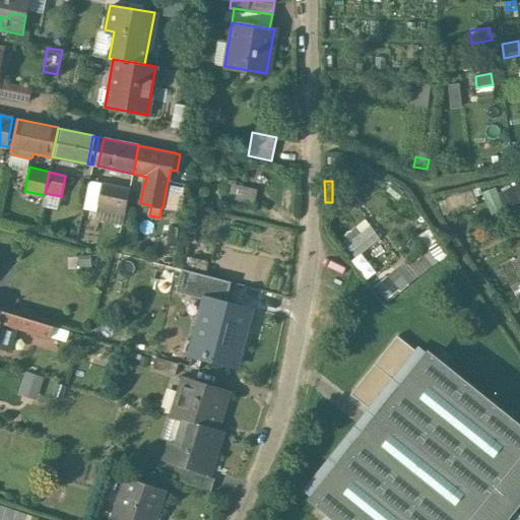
[(129,189),(102,184),(96,209),(124,215),(129,189)]
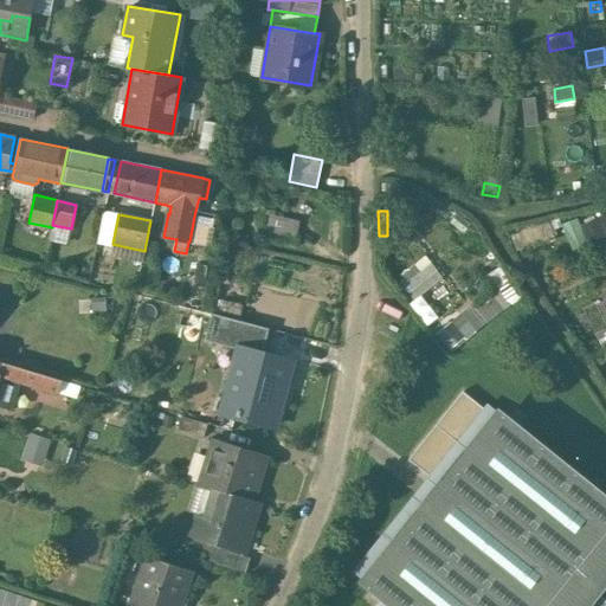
[(269,233),(298,236),(301,218),(270,214),(269,233)]
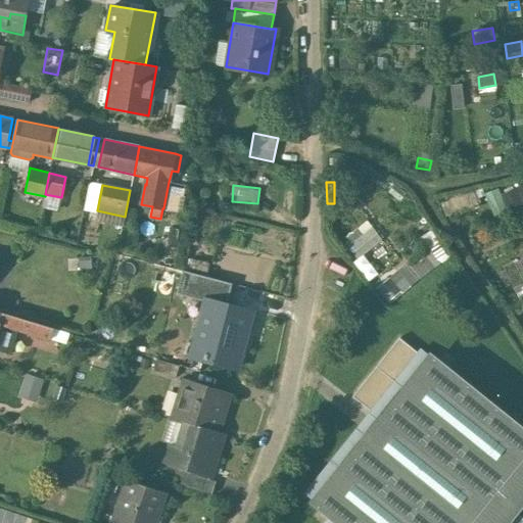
[(407,194),(393,185),(387,194),(400,203),(407,194)]
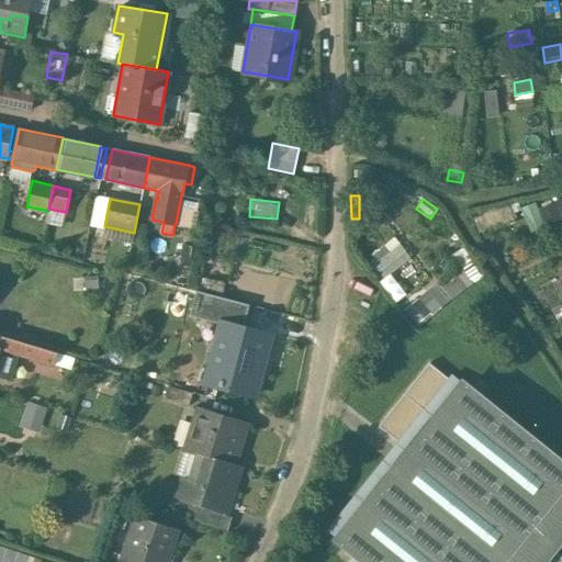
[(534,202),(520,209),(531,235),(546,229),(534,202)]
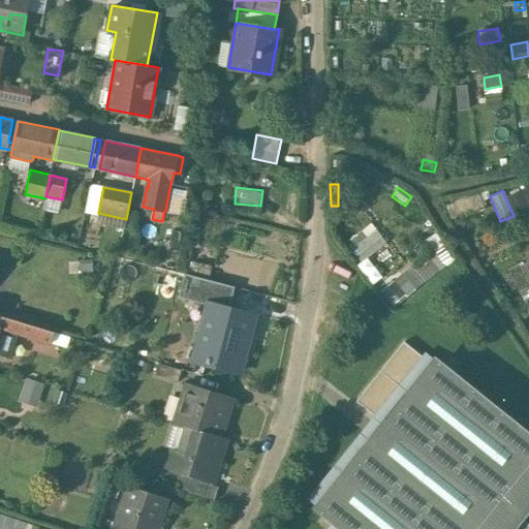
[(528,198),(525,190),(508,197),(517,216),(528,211),(528,198)]
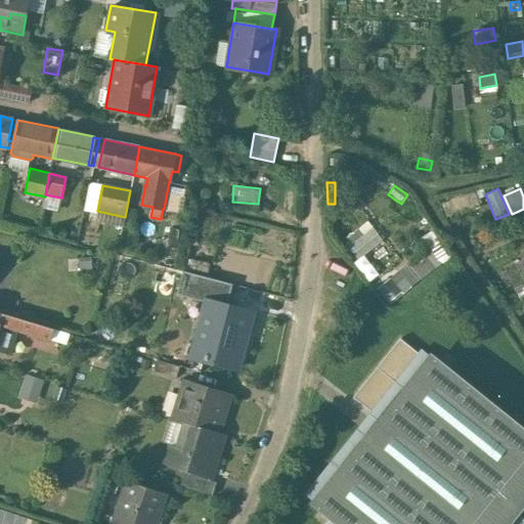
[(475,192),(449,201),(453,215),(479,206),(475,192)]
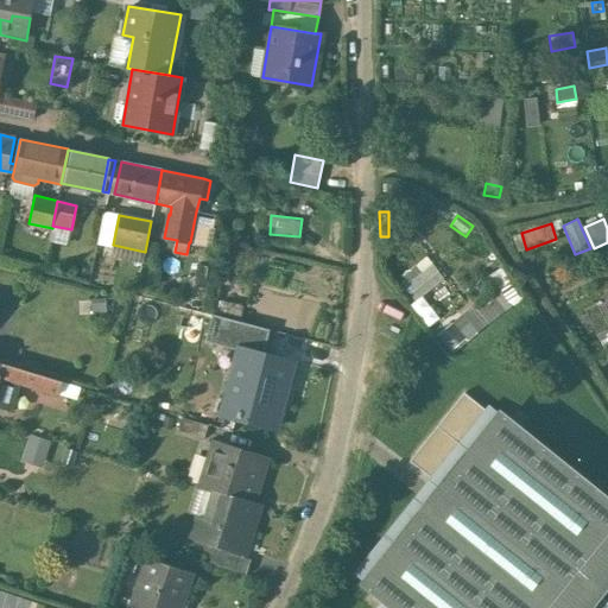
[(398,272),(393,260),(384,265),(390,276),(398,272)]
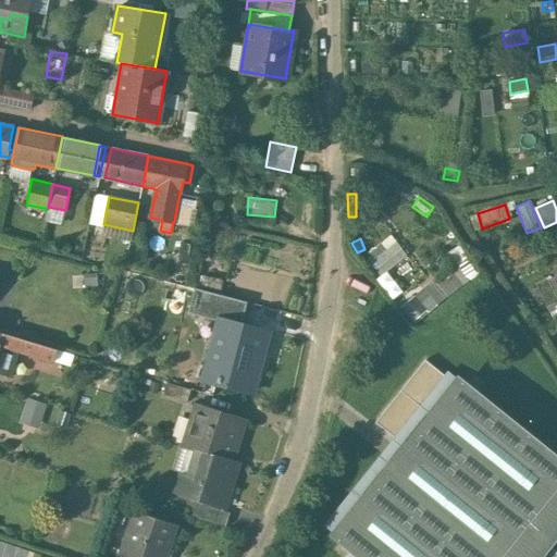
[(477,274),(466,258),(457,263),(468,280),(477,274)]
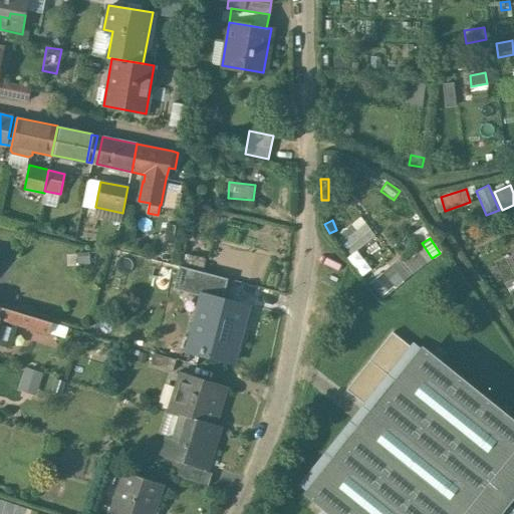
[(424,253),(408,268),(412,272),(428,258),(424,253)]
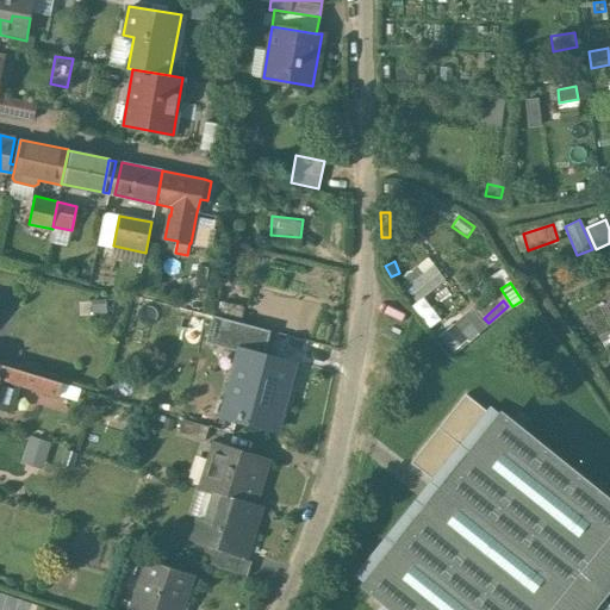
[(484,318),(474,307),(439,337),(453,354),(489,323),(484,318)]
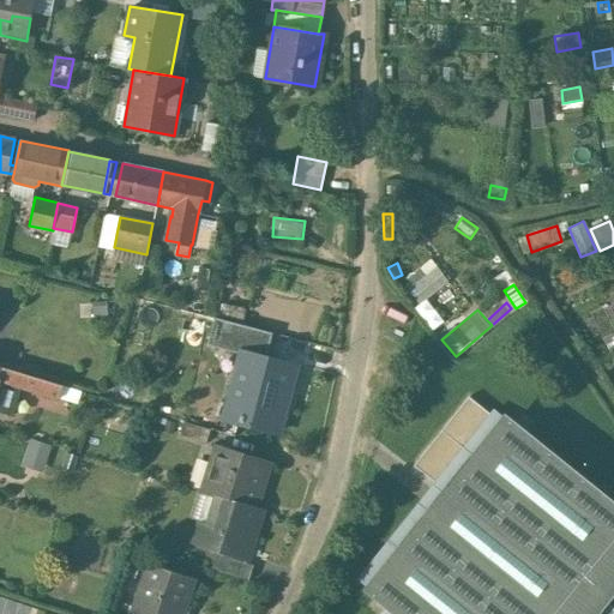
[(216,347),(241,354),(242,353),(264,359),(271,332),(223,320),(216,347)]
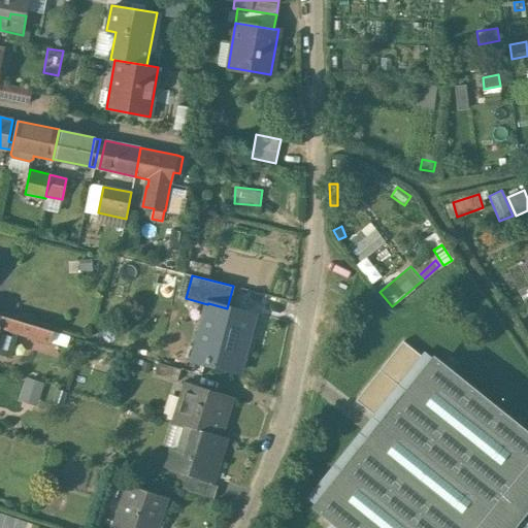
[(227,308),(208,303),(207,304),(197,347),(207,350),(204,363),(238,371),(253,315),(227,308)]
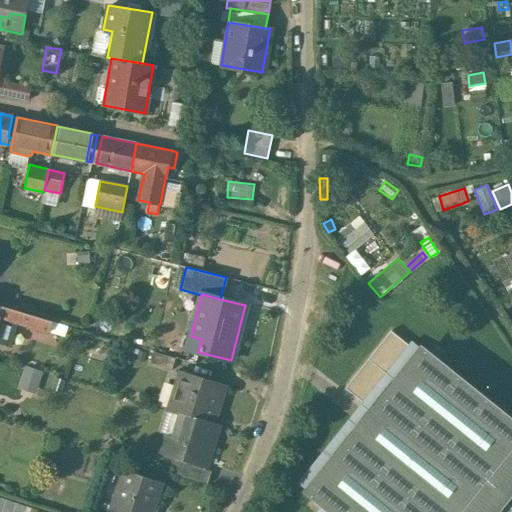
[(52,321),(2,306),(0,315),(0,317),(16,322),(49,332),(52,321)]
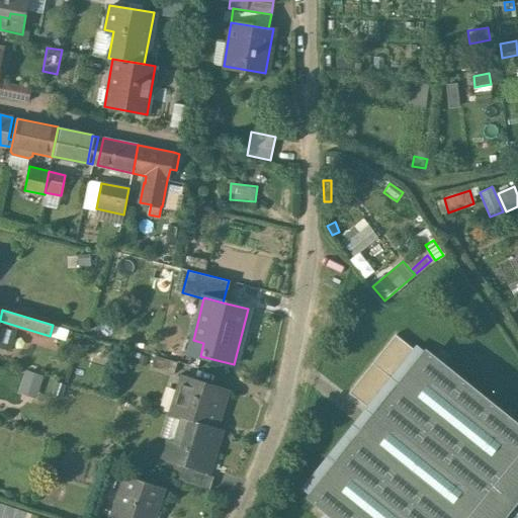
[(0,347),(10,350),(16,326),(0,321),(0,347)]
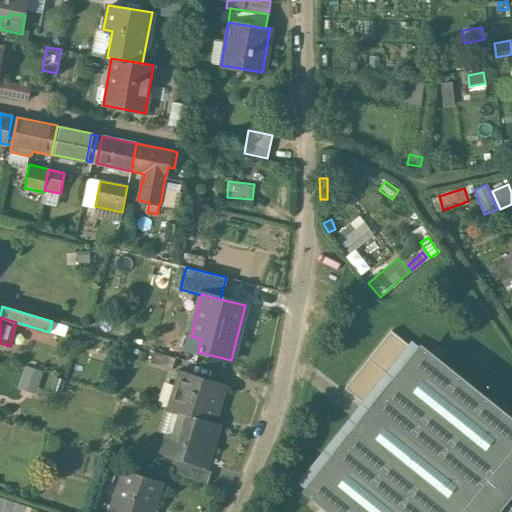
[(410,342),(298,482),(311,493),(310,495),(321,504),(315,511),(510,511),(511,511),(511,504),(502,496),(511,484),(511,419),(427,350),(424,353),(410,342)]
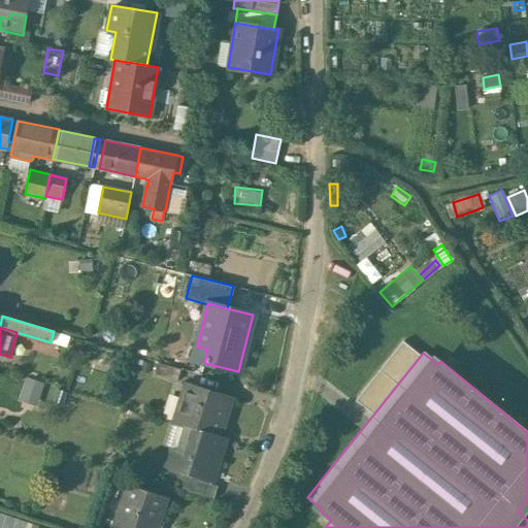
[(180,369),(158,362),(154,374),(177,381),(180,369)]
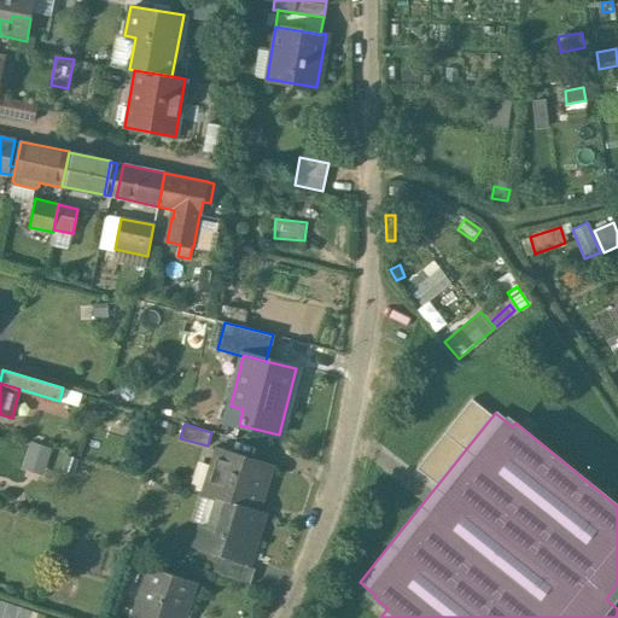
[(31,439),(24,466),(46,472),(53,444),(31,439)]
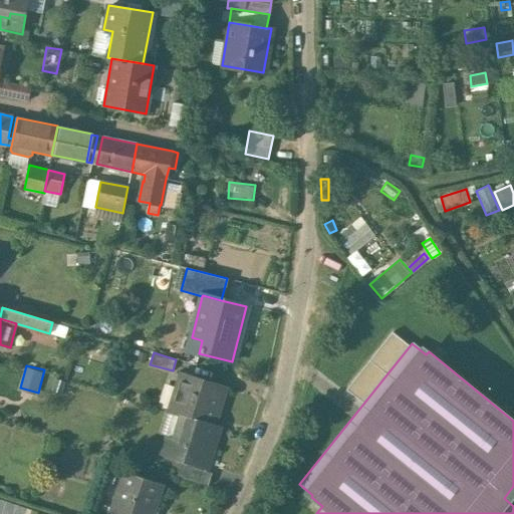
[(224,388),(181,374),(170,411),(175,413),(212,424),(224,388)]
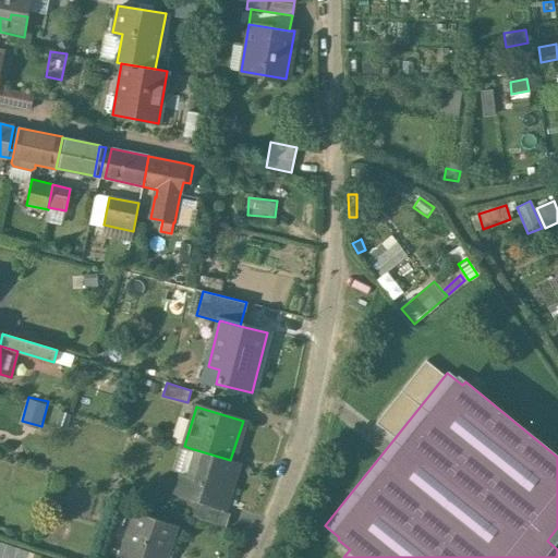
[(230,460),(190,448),(177,492),(223,506),(237,462),(230,460)]
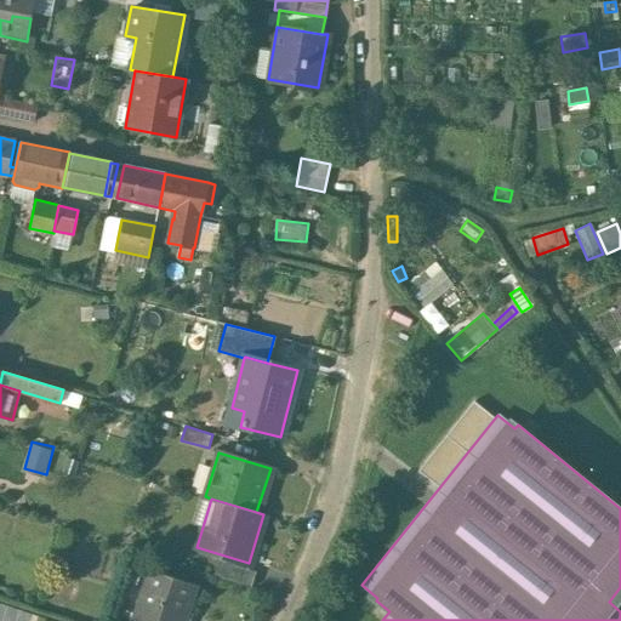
[(256,571),(224,562),(220,577),(250,587),(256,571)]
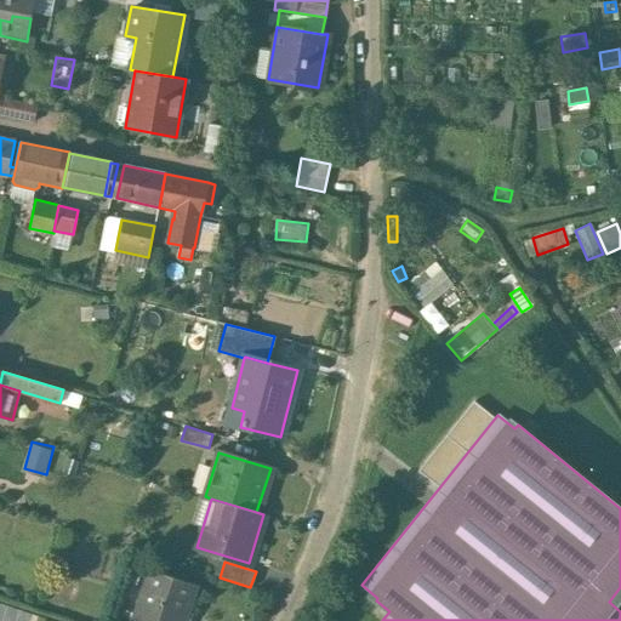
[(182,620),(194,587),(149,571),(131,620),(182,620)]
